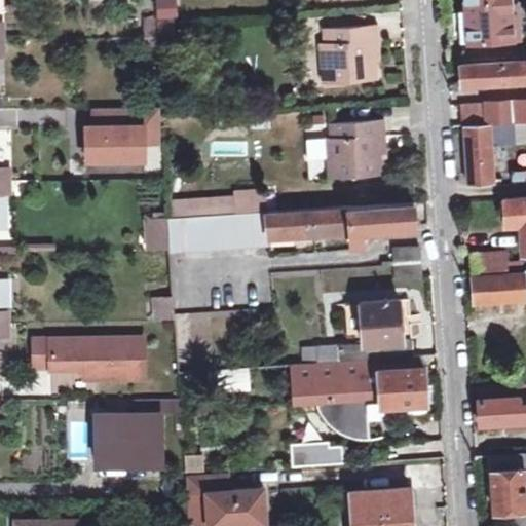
[(178,36),(175,0),(155,0),(158,37),(178,36)]
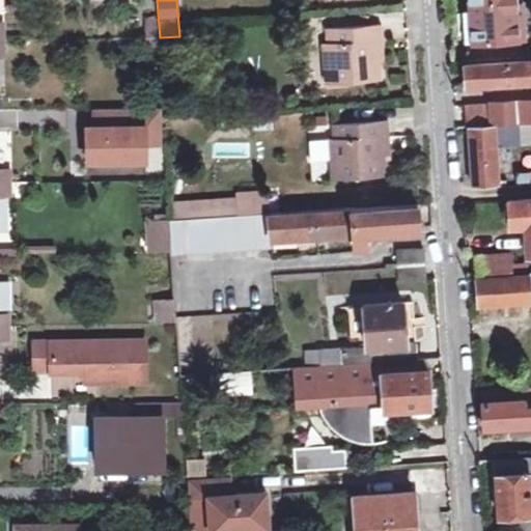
[(516,1),(516,0),(470,0),(471,8),(463,8),(465,42),(520,38),(519,26),(526,25),(524,1),(516,1)]
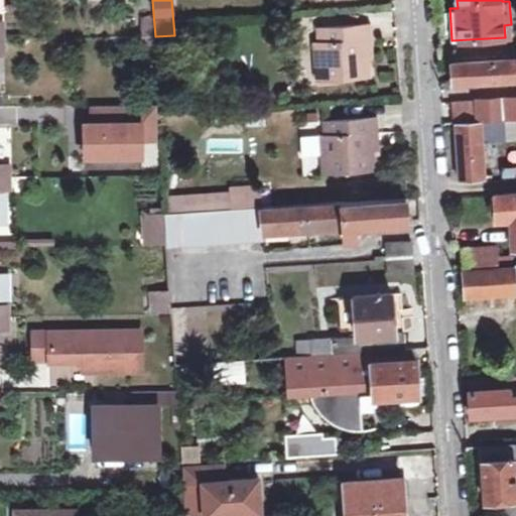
[(366,79),(365,65),(363,42),(370,42),(369,26),(315,29),(316,43),(311,43),(314,82),(366,79)]
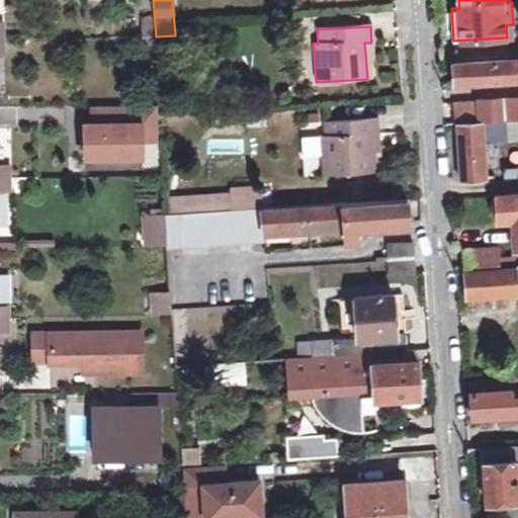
[(372,65),(371,42),(364,42),(366,65),(372,65)]
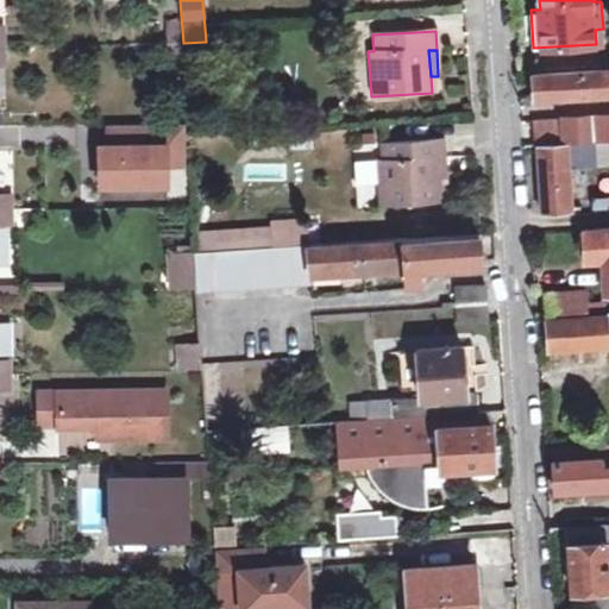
[(608,92),(608,67),(532,73),(534,96),(608,92)]
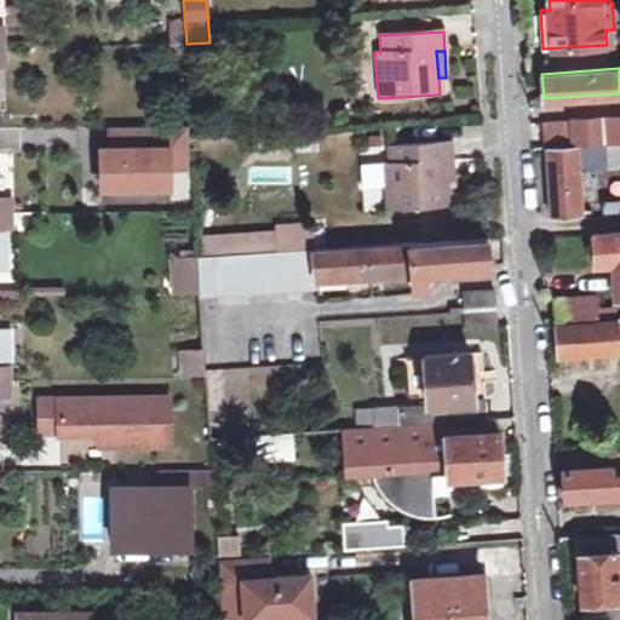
[(619,119),(574,122),(575,143),(603,142),(619,141),(619,119)]
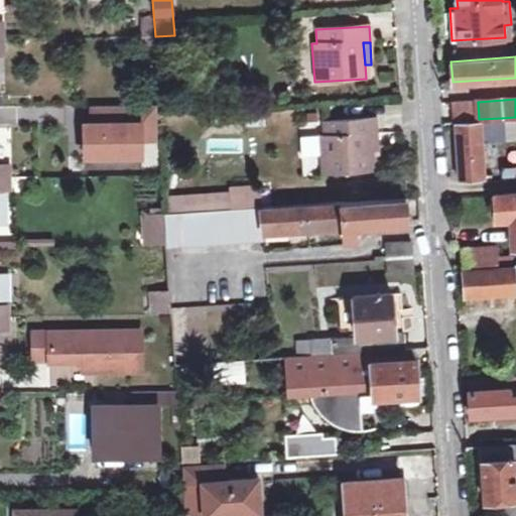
[(156,141),(156,106),(121,107),(122,124),(91,125),(84,125),(85,158),(141,157),(140,141),(156,141)]
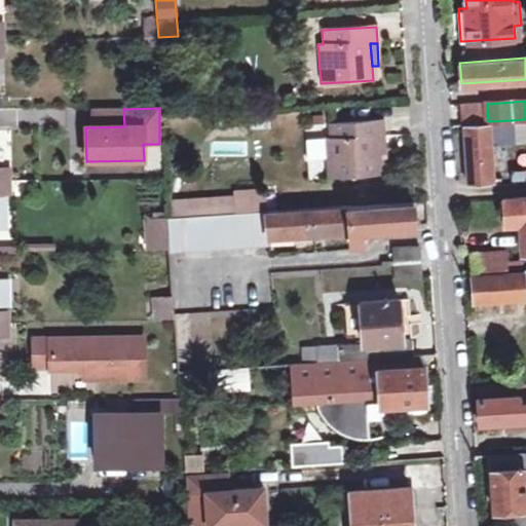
[(123,109),(92,109),(92,127),(124,126),(123,109)]
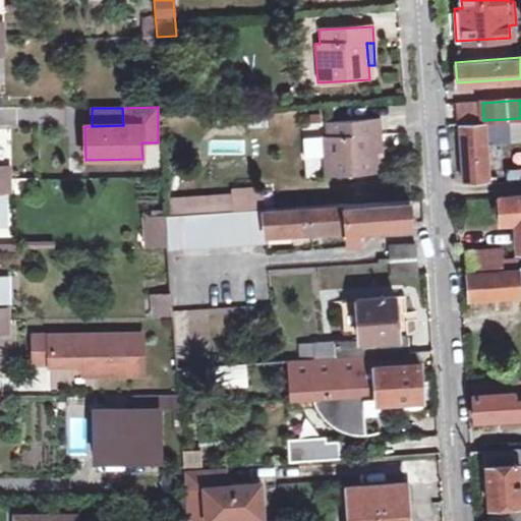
[(375,172),(375,159),(373,135),(381,135),(380,119),(372,120),(326,123),(326,136),(322,136),(325,176),(375,172)]
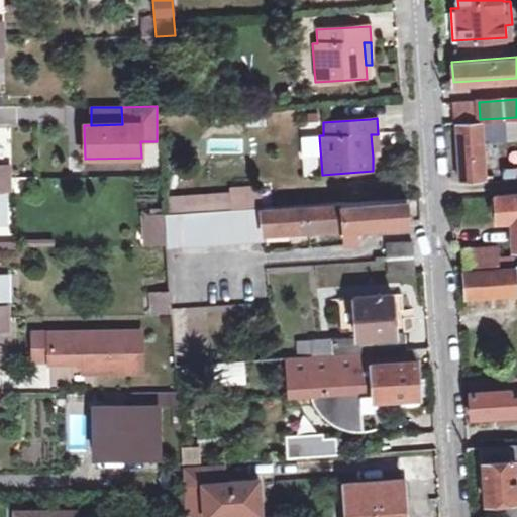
[(504,131),(503,118),(480,119),(480,123),(457,124),(460,179),(484,177),(481,133),(504,131)]
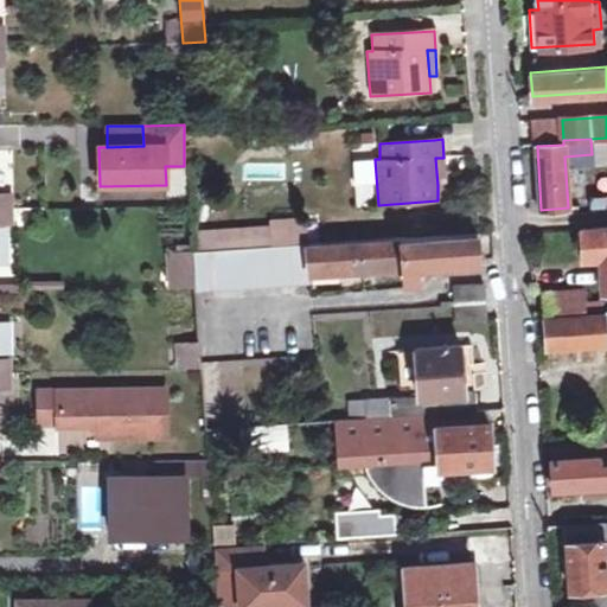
[(446,185),(443,158),(435,158),(438,185),(446,185)]
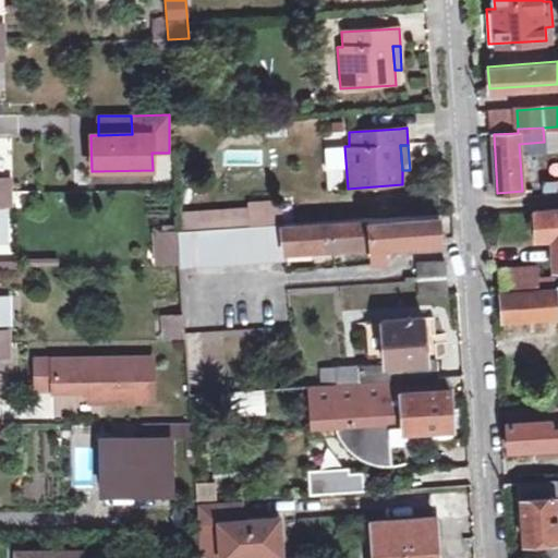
[(250,223),(255,223),(265,223),(283,222),(282,204),(249,206),(250,223)]
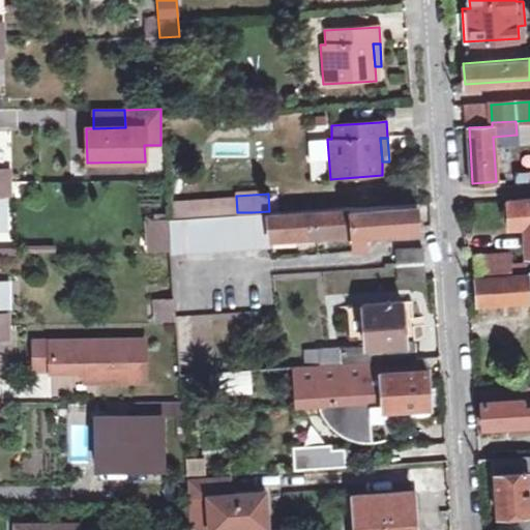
[(508,227),(525,227),(526,254),(529,253),(529,198),(506,199),(508,227)]
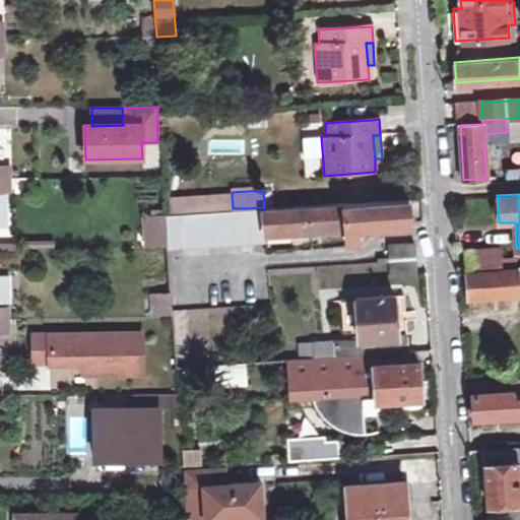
[(344,226),(345,242),(358,241),(356,226),(407,223),(407,199),(343,202),(344,226)]
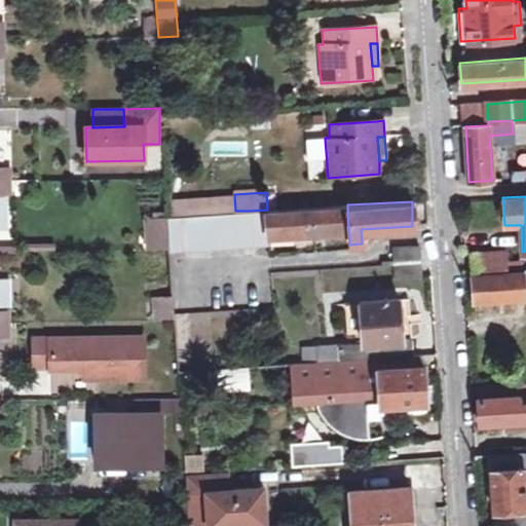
[(311,207),(313,232),(348,229),(347,204),(311,207)]
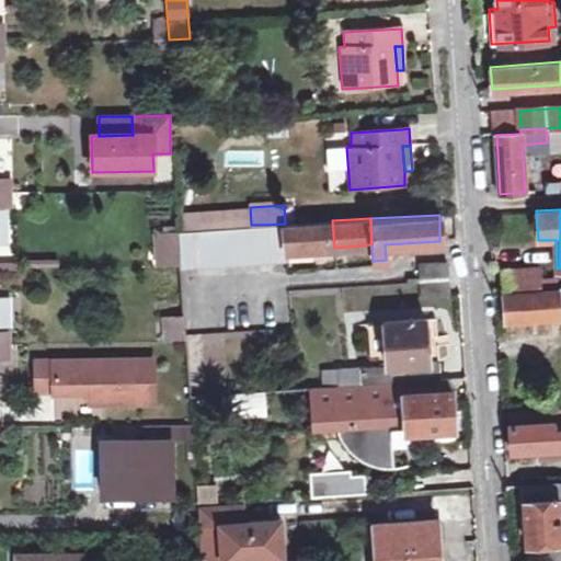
[(285,224),(266,225),(268,261),(286,259),(285,251),(334,248),(332,220),(285,224)]
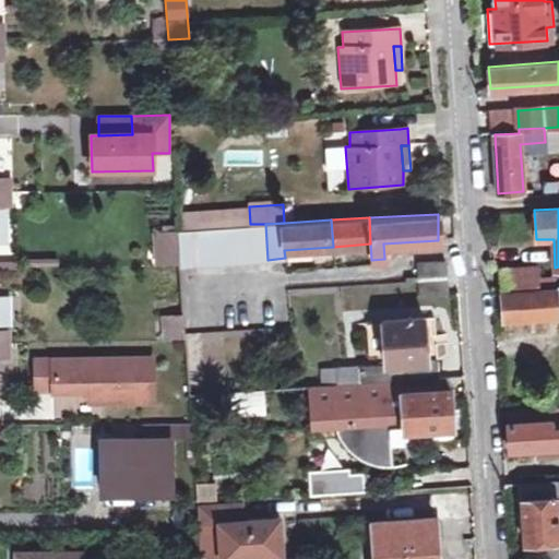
[(248,224),(230,225),(233,262),(250,261),(248,224)]
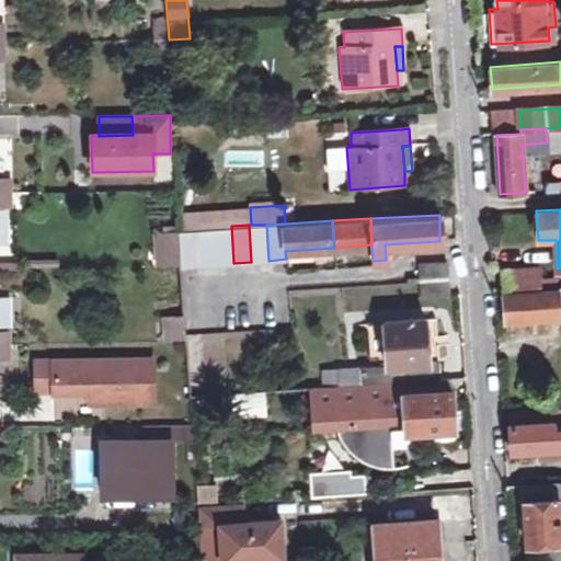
[(251,225),(249,225),(251,262),(259,261),(256,225),(251,225)]
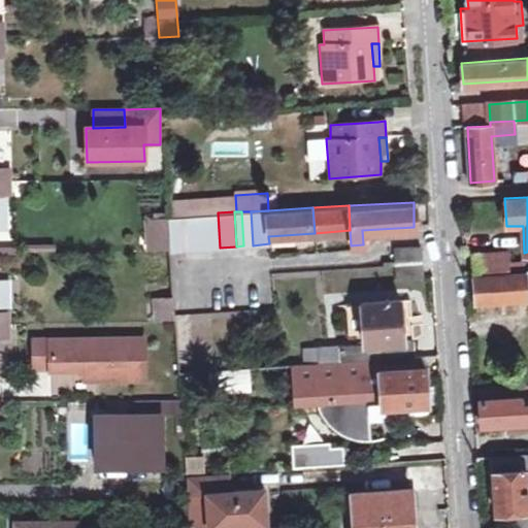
[(251,211),(241,211),(243,245),(253,245),(251,211)]
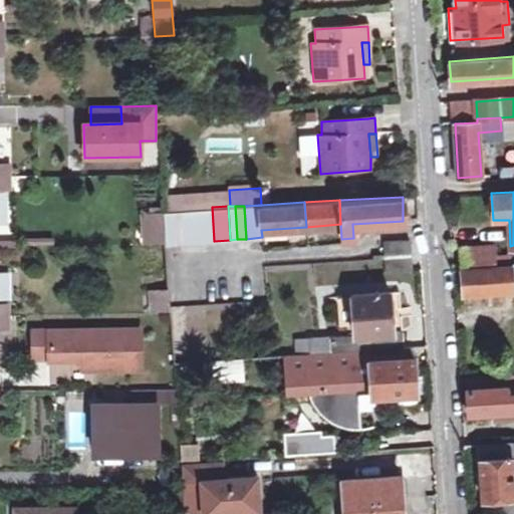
[(212,207),(196,208),(198,241),(214,241),(212,207)]
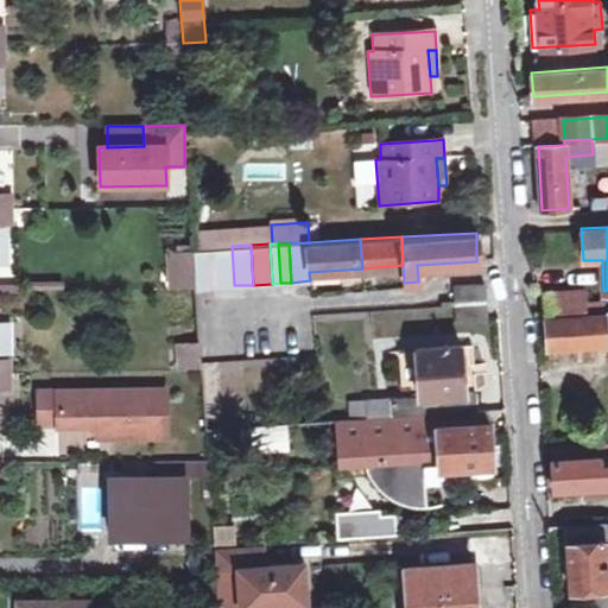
[(232,246),(213,247),(215,286),(234,285),(232,246)]
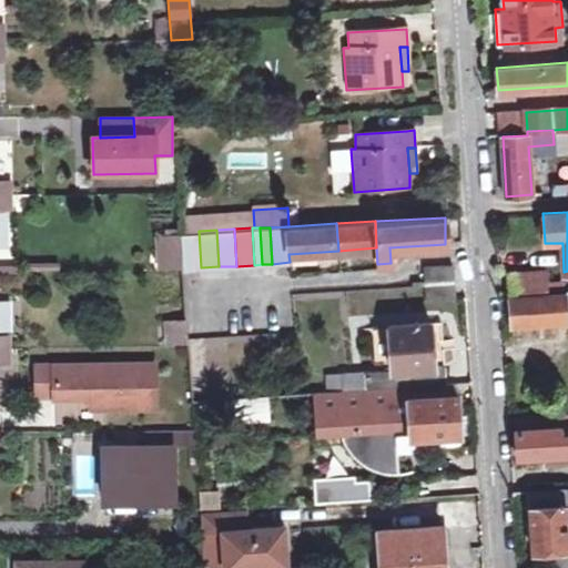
[(199,231),(179,232),(181,266),(181,269),(201,267),(199,231)]
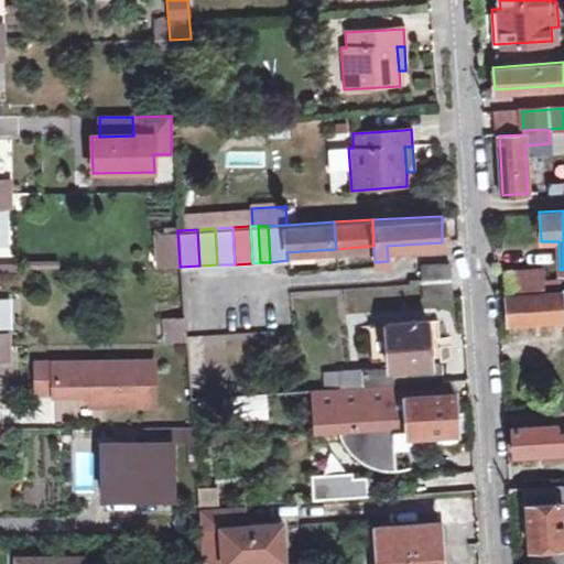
[(166,264),(180,264),(177,230),(164,231),(166,264)]
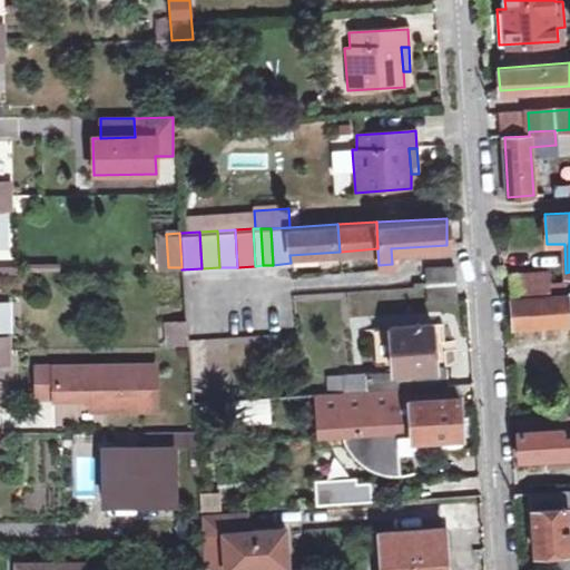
[(409,282),(410,288),(423,287),(423,302),(454,300),(453,275),(453,266),(422,267),(423,282),(409,282)]
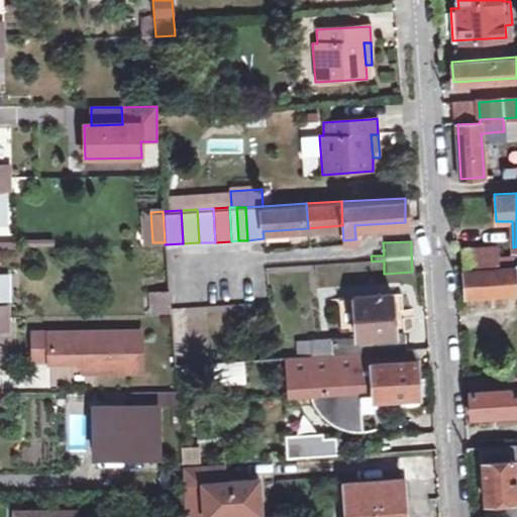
[(462,248),(463,267),(507,264),(506,259),(498,259),(497,246),(462,248)]
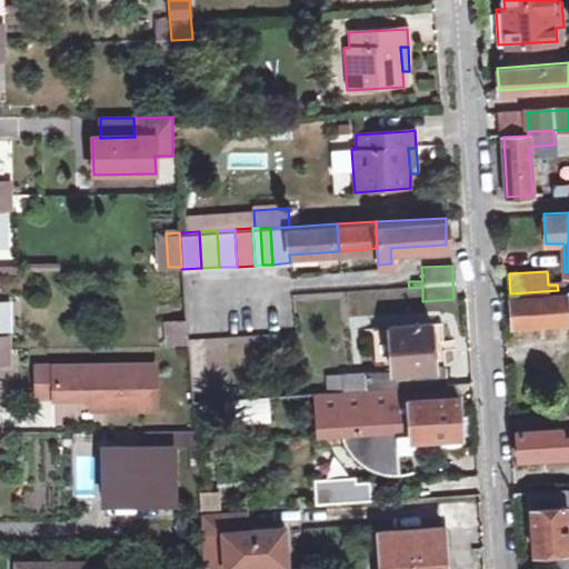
[(568,320),(567,296),(510,299),(511,323),(568,320)]
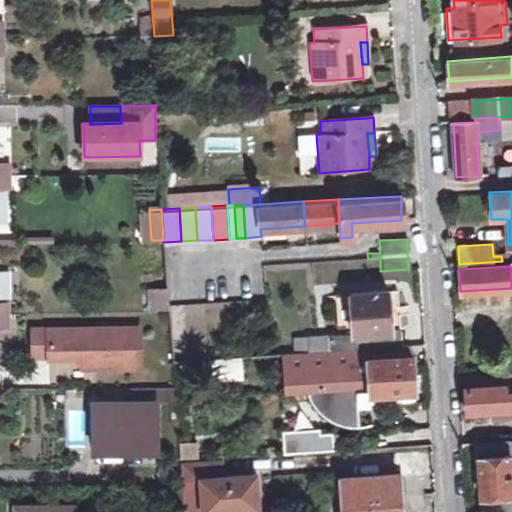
[(147,288),(147,311),(169,311),(169,288),(147,288)]
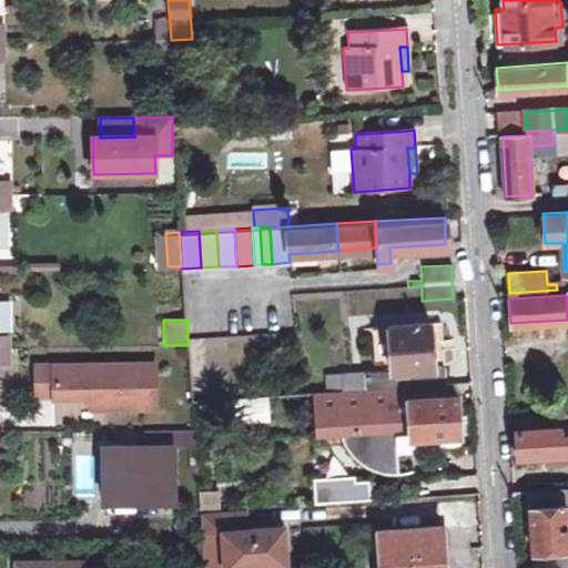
[(405,386),(443,384),(439,323),(368,326),(369,368),(359,371),(361,388),(394,386),(405,386)]
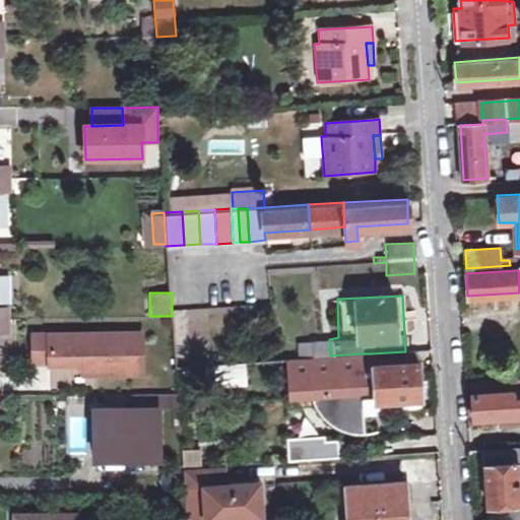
[(145,373),(145,330),(30,332),(31,375),(145,373)]
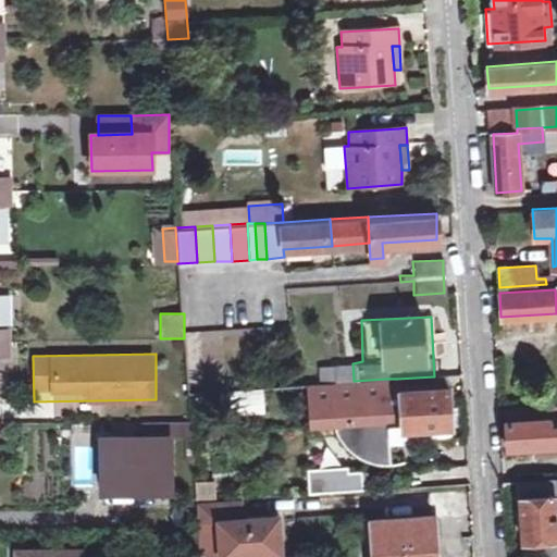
[(320,382),(350,381),(354,381),(353,363),(319,364),(320,382)]
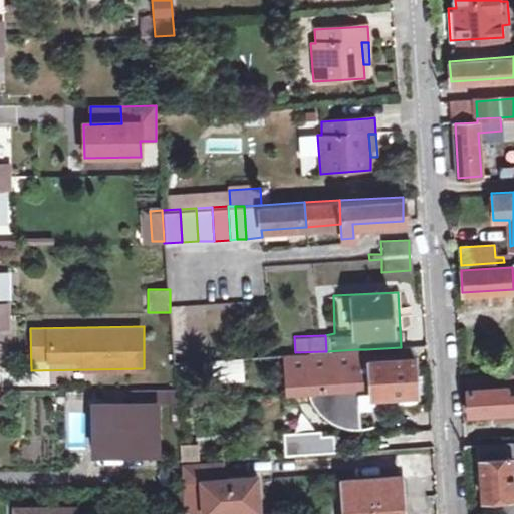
[(367,361),(413,358),(412,346),(401,347),(366,349),(367,361)]
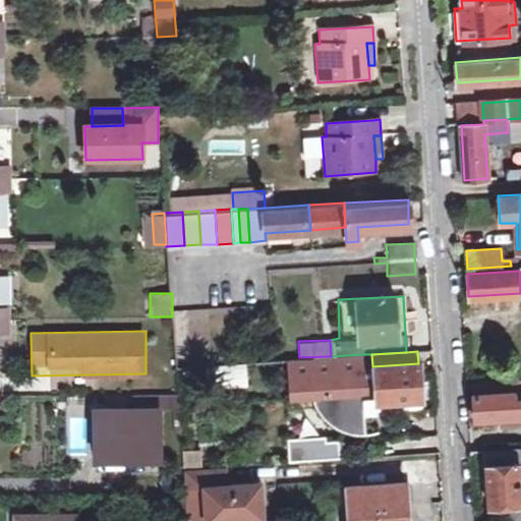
[(372,366),(371,354),(361,354),(331,356),(328,356),(299,357),(288,358),(291,397),(310,397),(312,406),(315,411),(321,418),(328,424),(337,428),(346,430),(356,433),(364,433),(363,401),(374,401),(372,366)]
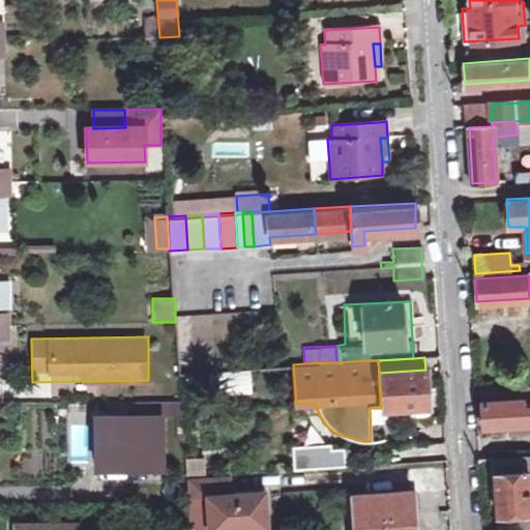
[(217,372),(219,396),(254,393),(252,370),(217,372)]
